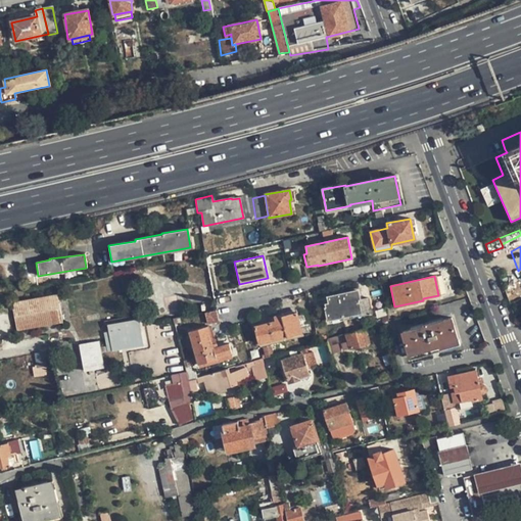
[(359,300),(357,291),(327,297),(330,306),(325,308),(327,320),(370,312),(368,298),(359,300)]
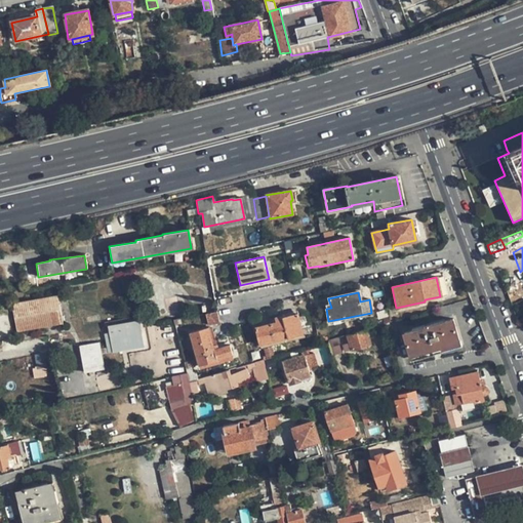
[(56,296),(11,306),(16,332),(62,323),(56,296)]
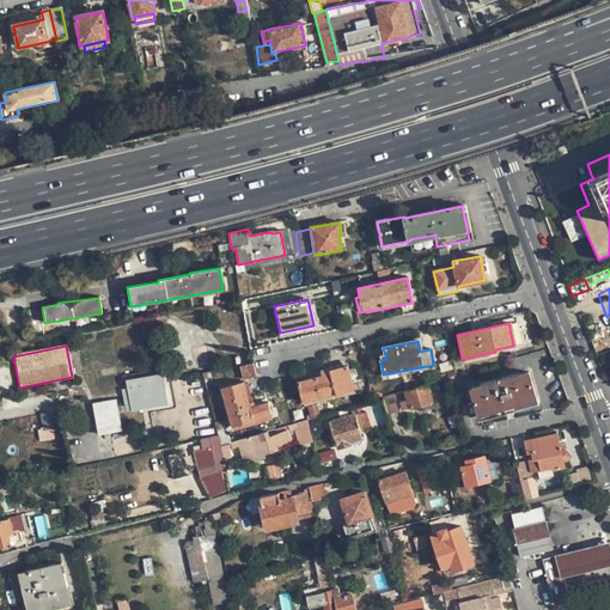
[(243,378),(254,377),(252,365),(249,365),(241,366),(243,378)]
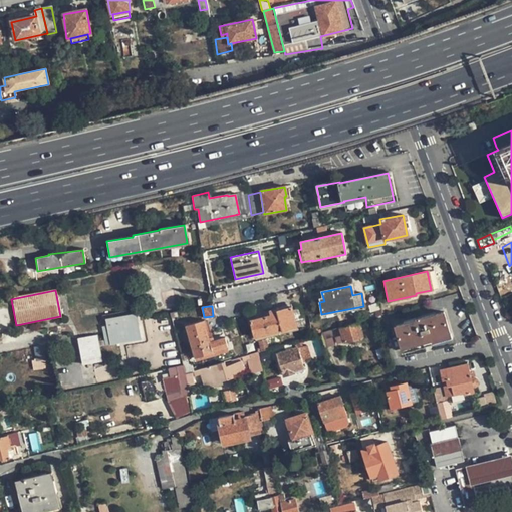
[(276,314),(269,315),(249,320),(254,338),(296,327),(295,322),(300,321),(297,309),(292,311),(291,307),(275,311),(276,314)]
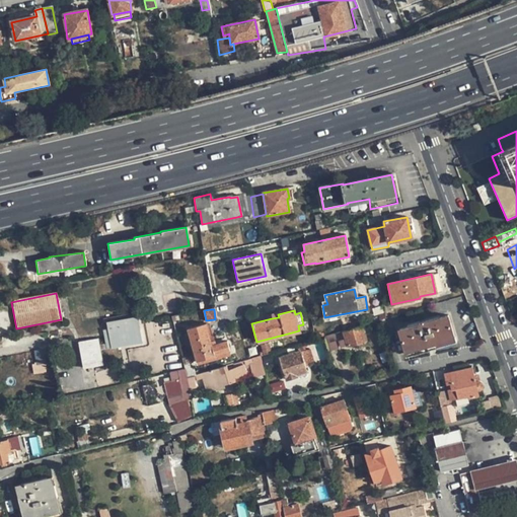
[(101,318),(97,331),(99,331),(103,330),(107,329),(106,322),(138,316),(137,312),(101,318)]
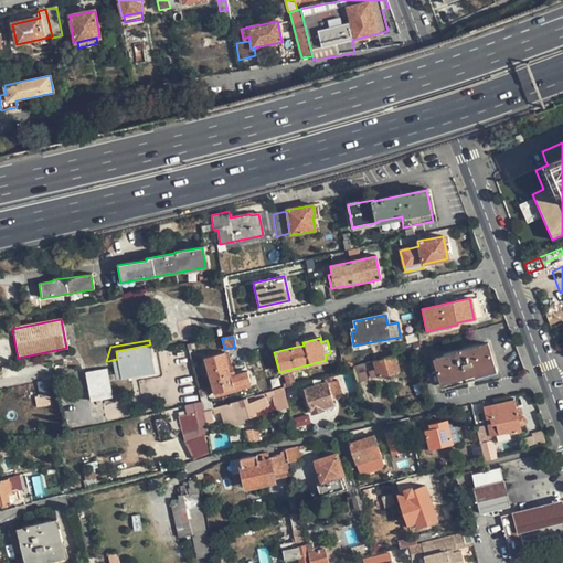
[(453,353),(450,346),(424,352),(428,367),(437,364),(442,382),(475,373),(476,374),(494,370),(487,343),(453,353)]
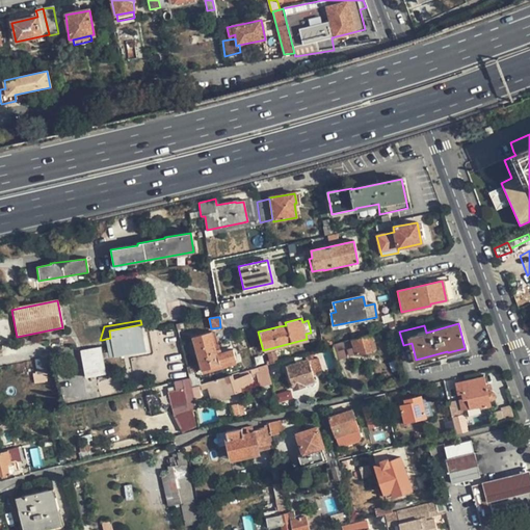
[(142,332),(141,324),(109,330),(110,338),(142,332)]
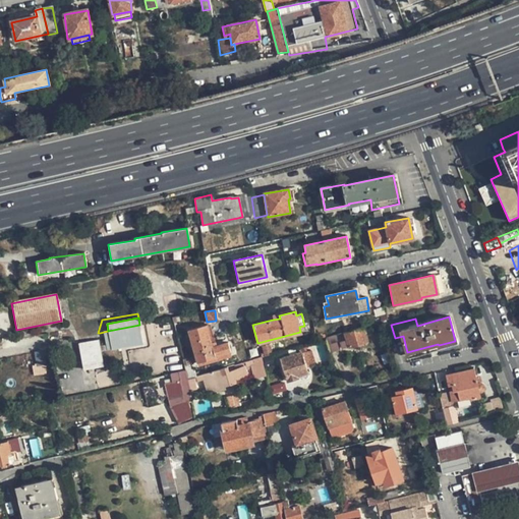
[(105,341),(98,342),(100,351),(143,343),(139,325),(108,331),(104,332),(105,341)]
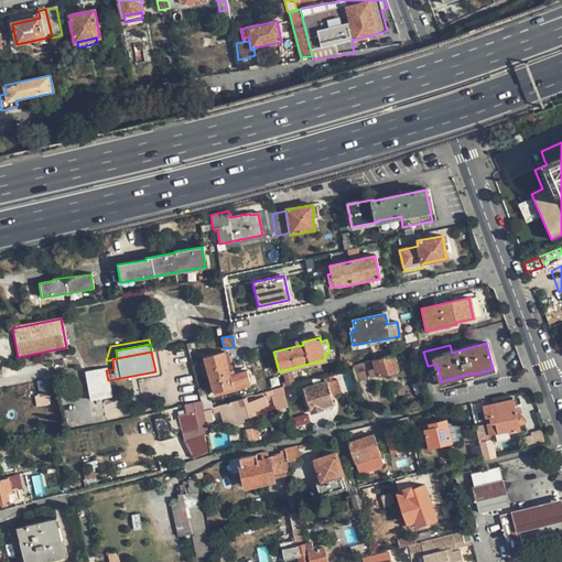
[(230,376),(223,353),(204,358),(213,392),(248,381),(246,371),(230,376)]
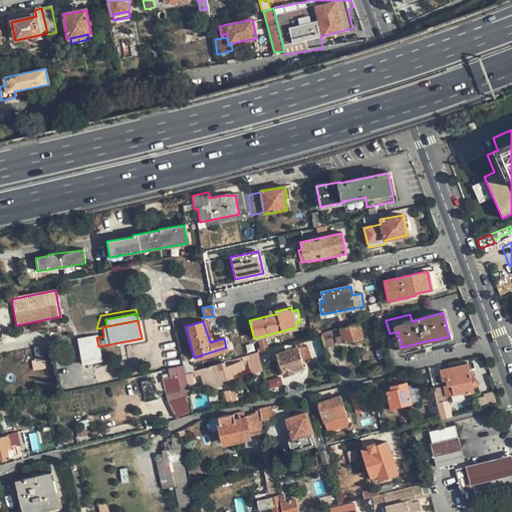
[(361,337),(356,322),(339,328),(343,342),(361,337)]
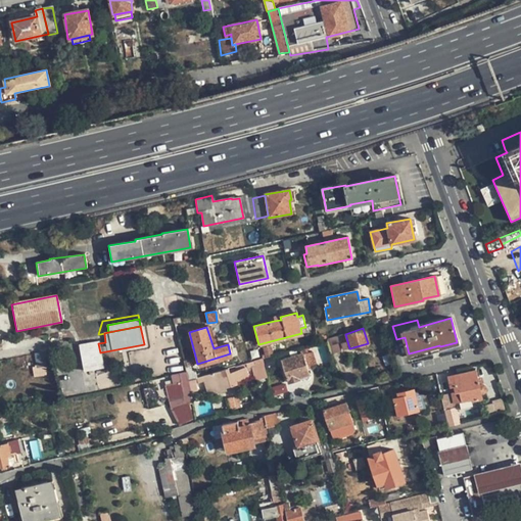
[(56,334),(58,342),(68,340),(66,333),(56,334)]
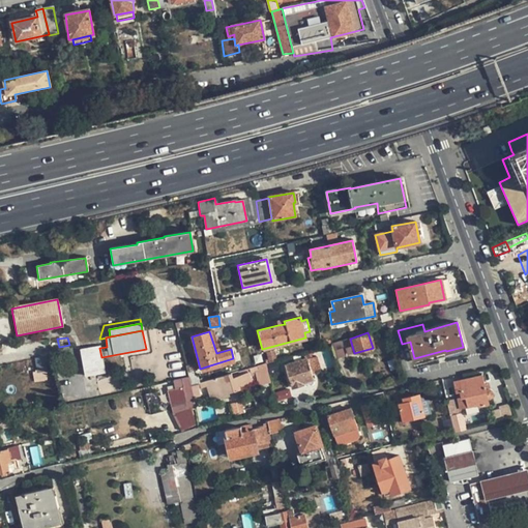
[(99,339),(97,346),(99,346),(99,348),(107,347),(106,338),(101,339),(99,339)]
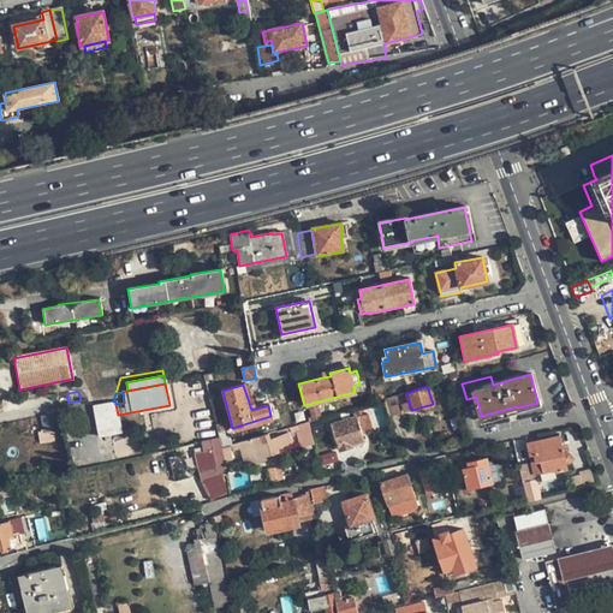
[(400,414),(396,396),(384,399),(388,417),(400,414)]
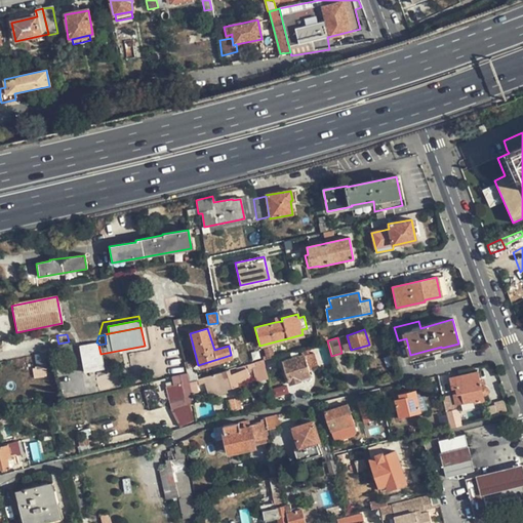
[(98,343),(96,343),(80,346),(84,372),(103,369),(101,354),(98,345),(98,343)]
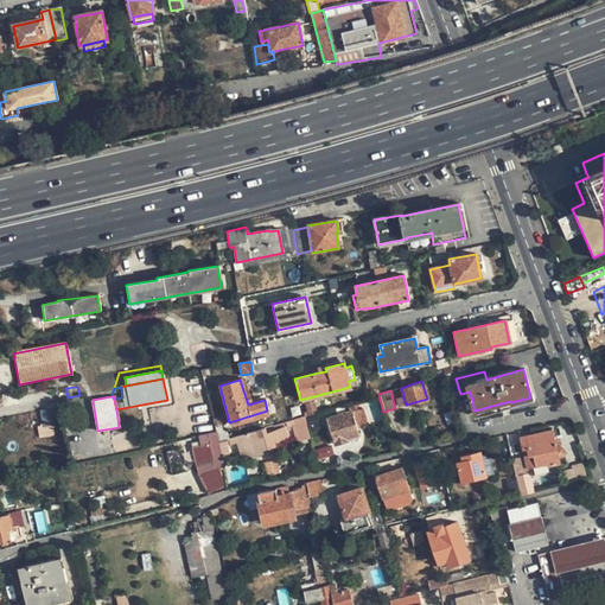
[(304,405),(306,415),(316,413),(313,402),(304,405)]
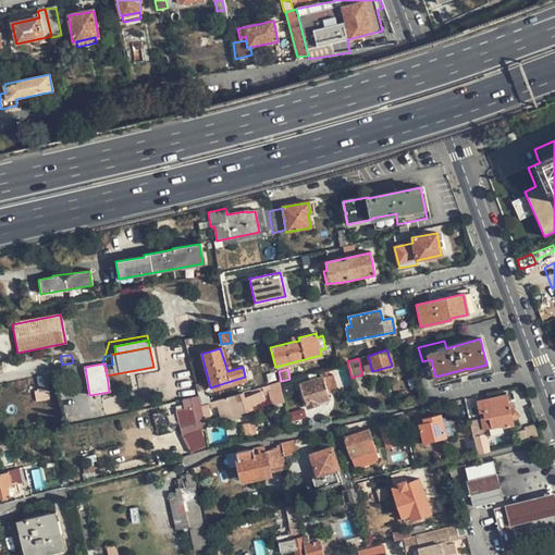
[(48,390),(46,374),(36,377),(38,392),(48,390)]
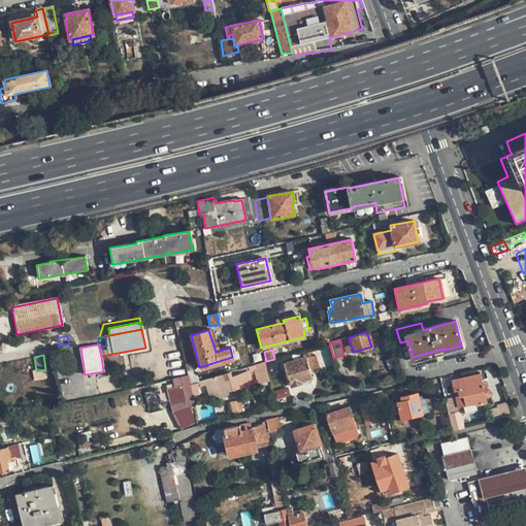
[(310,379),(307,369),(305,361),(304,357),(284,363),(291,386),(301,383),(301,382),(310,379)]
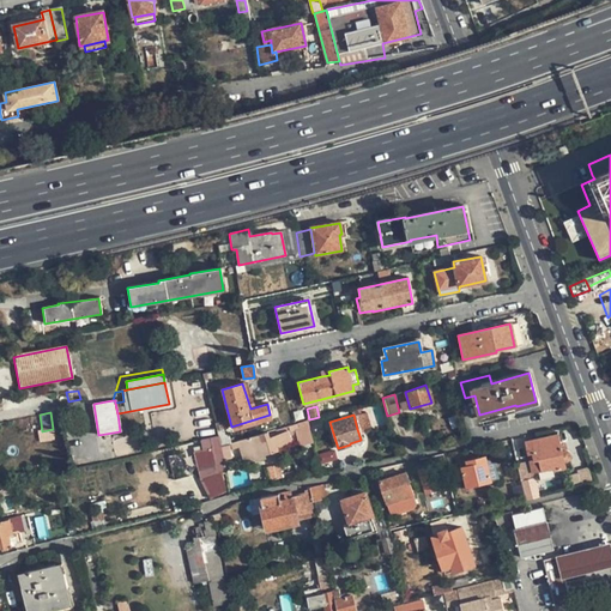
[(364,417),(355,419),(357,429),(368,425),(364,417)]
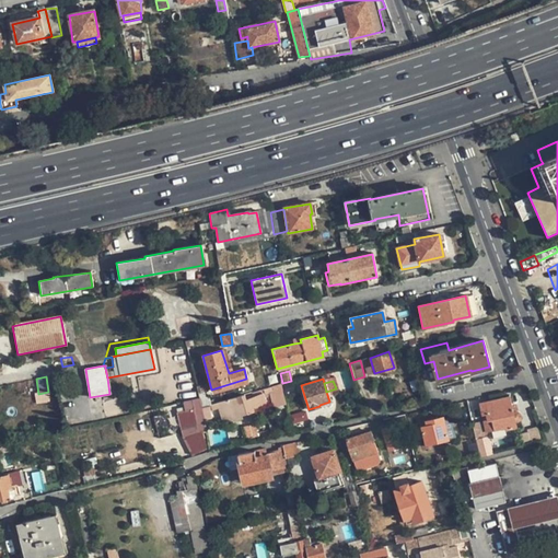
[(259,391),(262,395),(263,395),(266,394),(269,407),(286,403),(281,384),(259,391)]
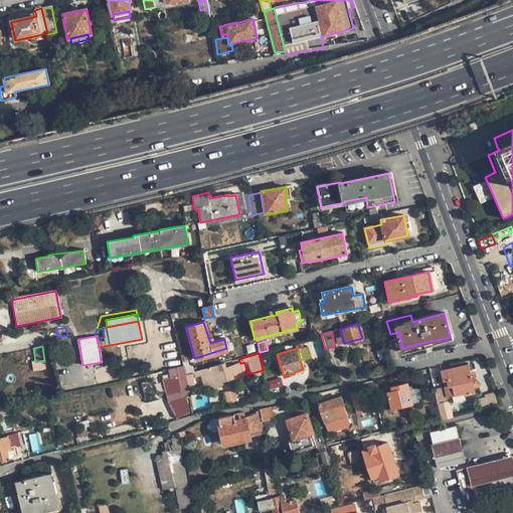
[(17,368),(28,366),(31,365),(30,356),(15,360),(17,368)]
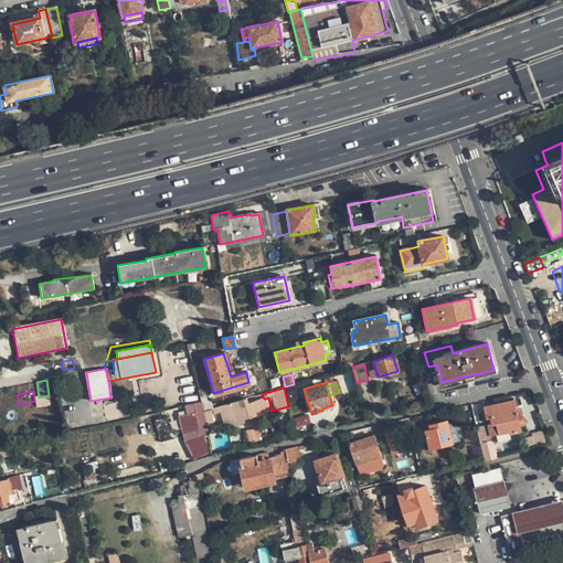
[(206,394),(199,396),(200,402),(202,411),(210,409),(206,394)]
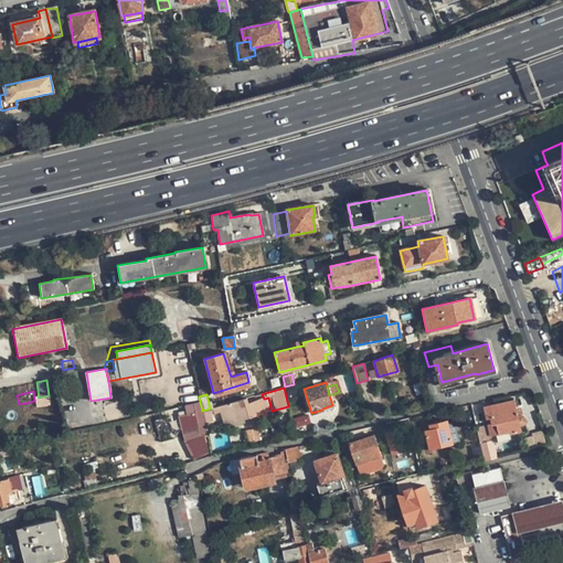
[(218,406),(220,413),(221,417),(227,415),(231,425),(242,421),(241,417),(269,410),(265,399),(264,399),(247,403),(246,399),(218,406)]
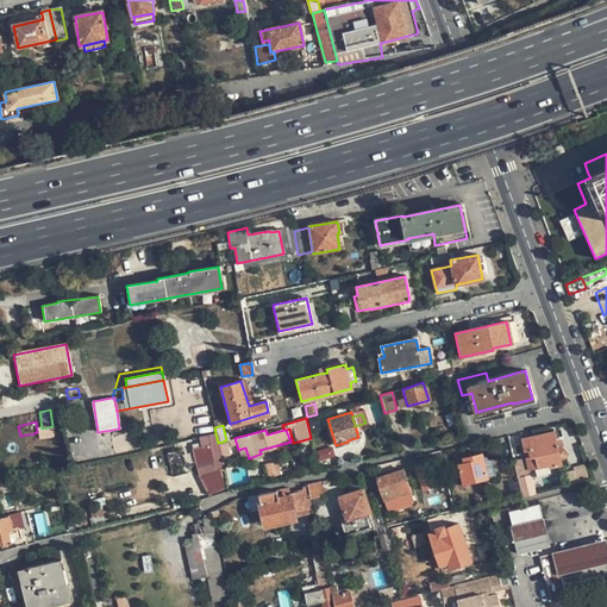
[(200,446),(218,443),(216,433),(198,437),(200,446)]
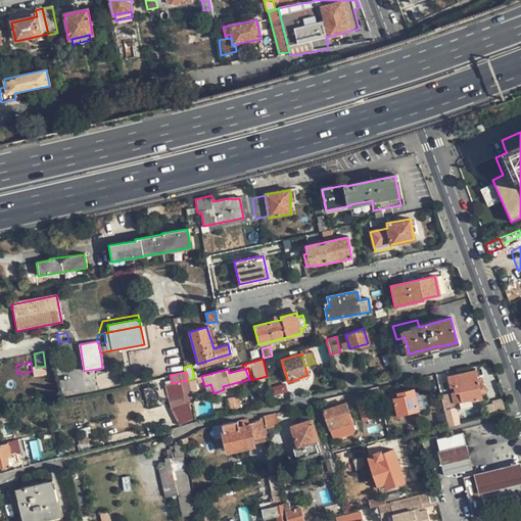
[(477,385),(474,372),(447,377),(454,404),(470,400),(471,403),(480,399),(480,395),(483,394),(484,392),(485,389),(484,386),(482,385),(477,385)]
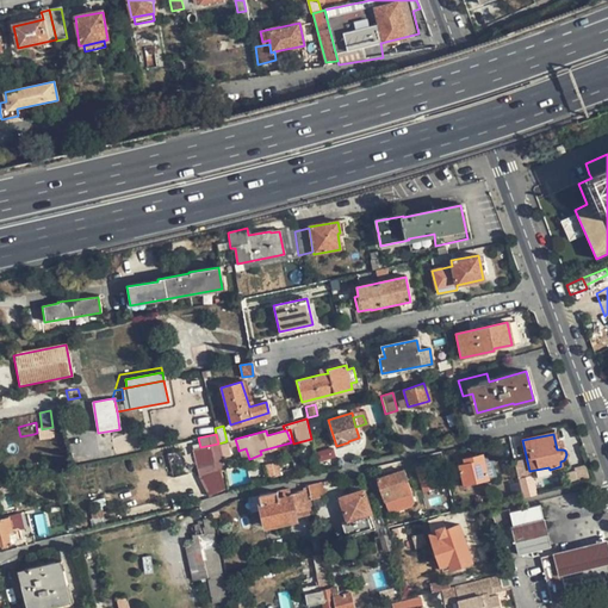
[(228,460),(228,448),(227,441),(218,444),(222,463),(228,460)]
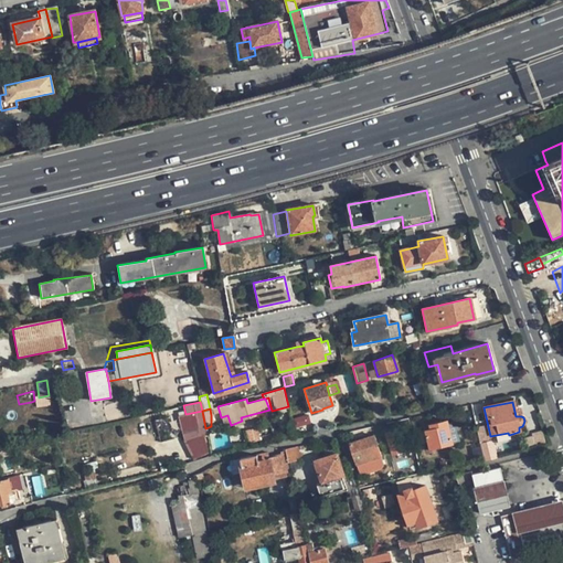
[(452,445),(447,428),(445,421),(427,425),(428,428),(424,429),(429,450),(452,445)]
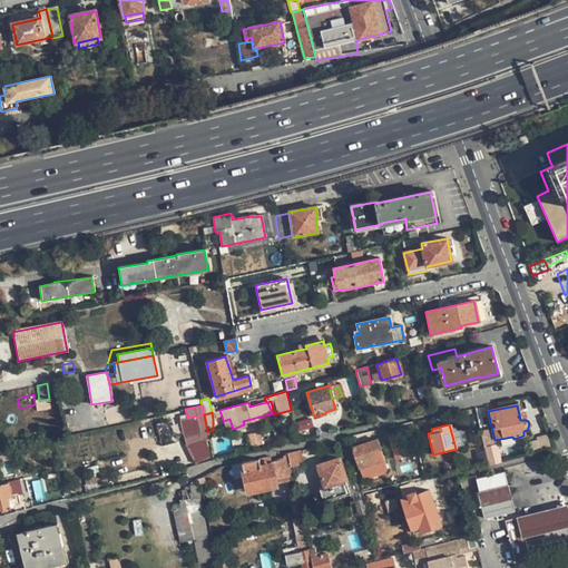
[(459,430),(451,432),(456,449),(463,447),(459,430)]
